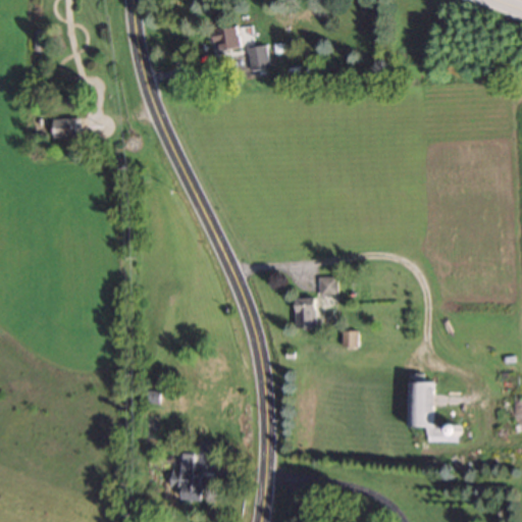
[(213,30),(216,51),(243,47),(240,25),(213,30)]
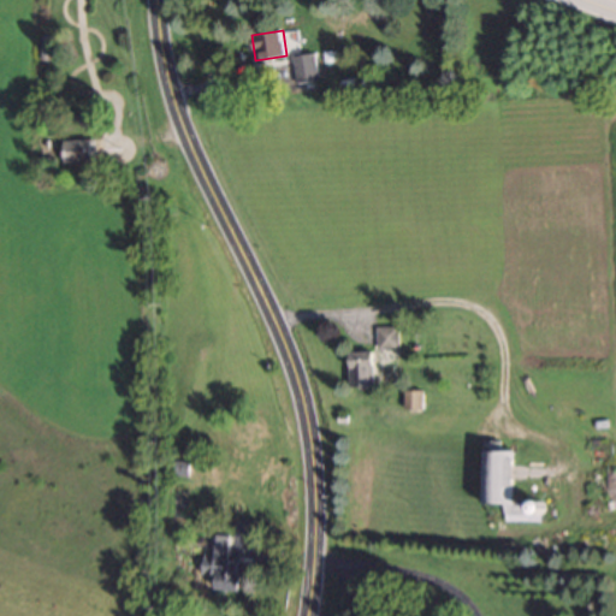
[(317,81),(313,54),(291,58),(296,84),(317,81)]
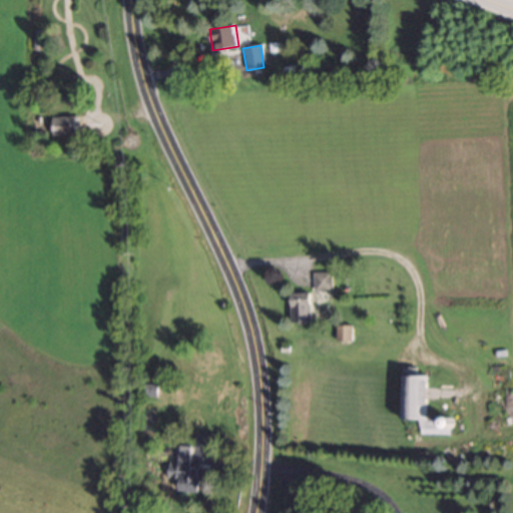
[(51,115),(51,134),(74,134),(74,115),(51,115)]
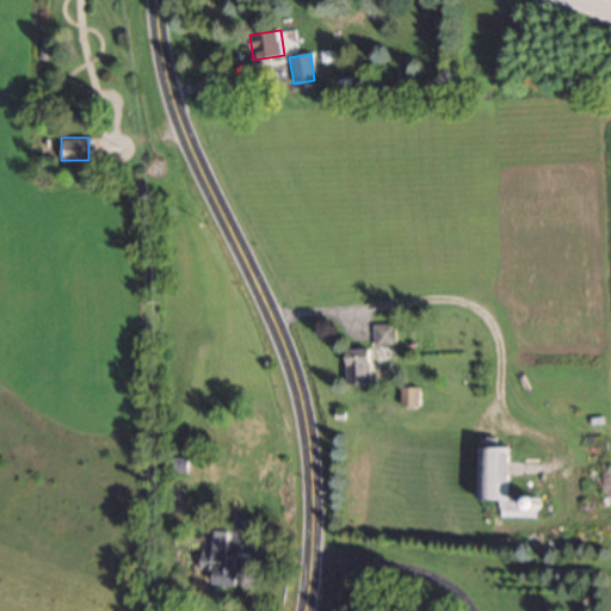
[(372,346),(394,345),(394,323),(372,325),(372,346)]
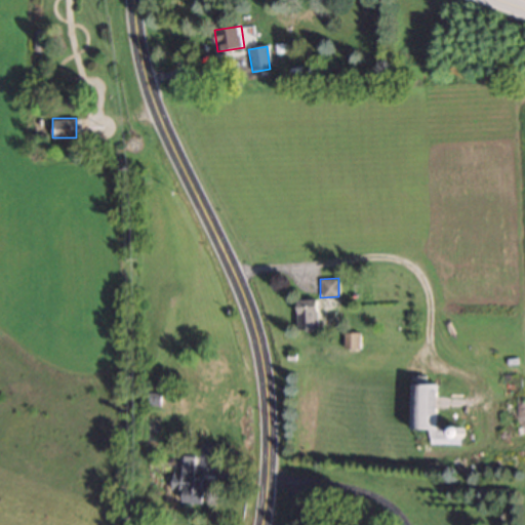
[(297,330),(319,330),(319,299),(297,299),(297,330)]
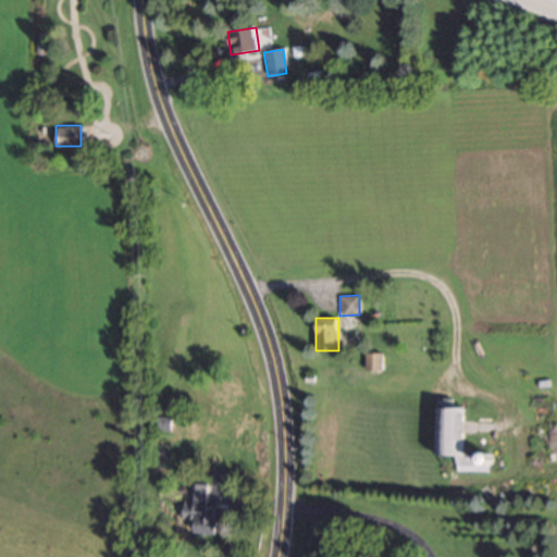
[(366,371),(381,371),(381,354),(366,354),(366,371)]
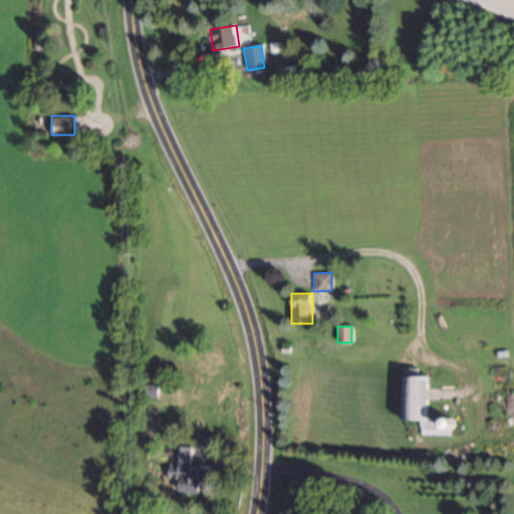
[(421,428),(441,429),(441,418),(430,418),(430,374),(404,374),(404,420),(421,420),(421,428)]
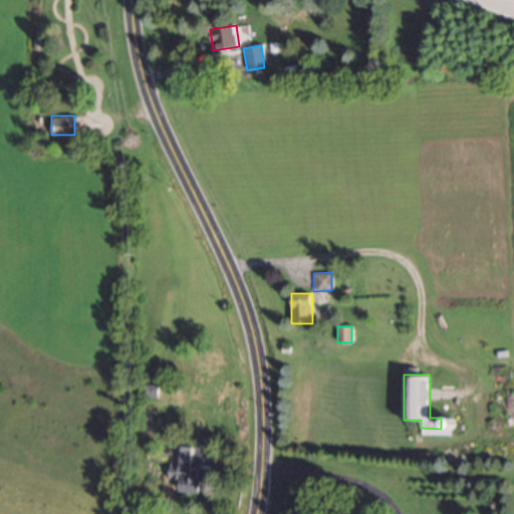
[(205,492),(206,466),(188,465),(189,446),(169,445),(168,478),(180,478),(180,491),(205,492)]
